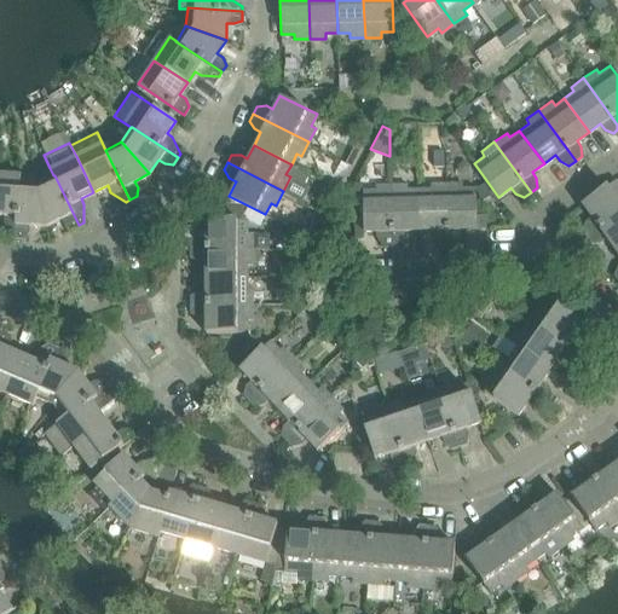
[(11,237),(16,237),(19,183),(21,183),(21,174),(0,172),(0,213),(4,214),(3,221),(11,237)]
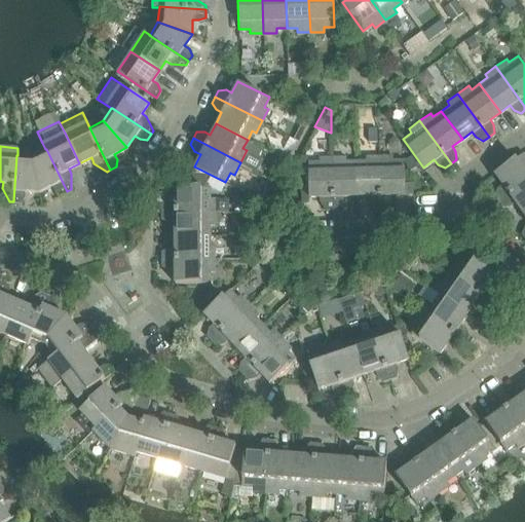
[(45,149),(32,155),(39,191),(52,184),(54,190),(61,194),(67,191),(46,149),(45,149)]
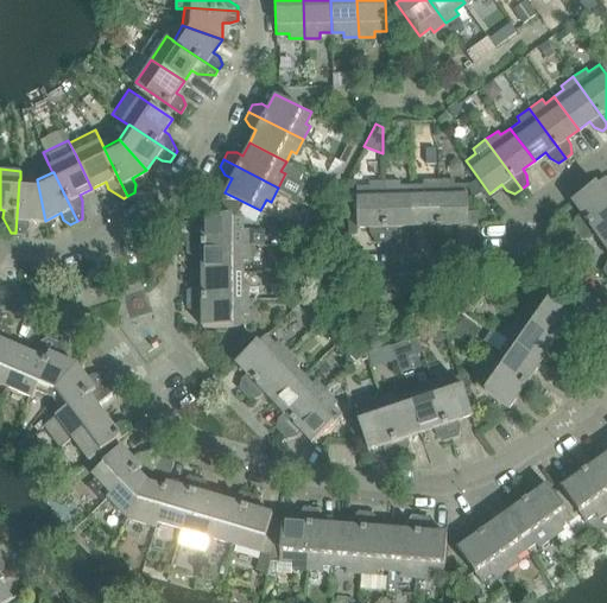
[(570,224),(575,232),(606,208),(606,178),(605,176),(571,200),(580,211),(574,216),(570,224)]
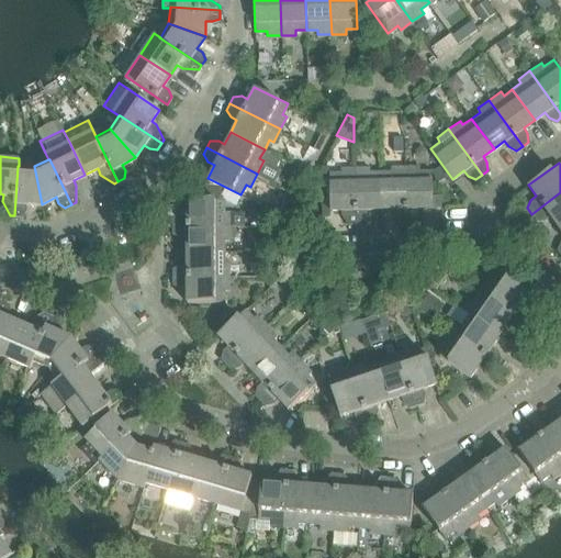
[(391,170),(380,170),(381,208),(394,208),(394,214),(399,222),(406,222),(405,165),(391,165),(391,170)]
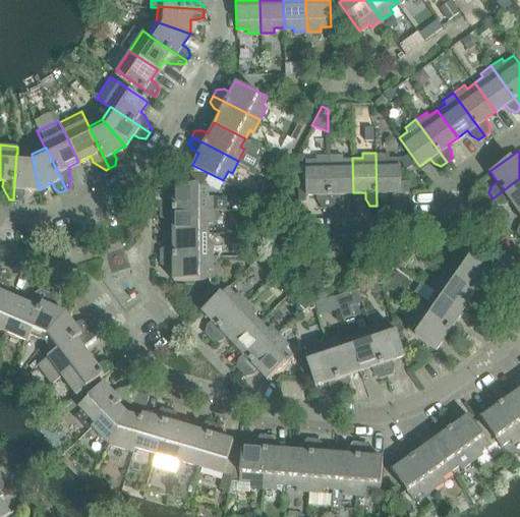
[(389,153),(376,153),(377,206),(384,206),(387,197),(387,191),(400,191),(400,157),(389,157),(389,153)]
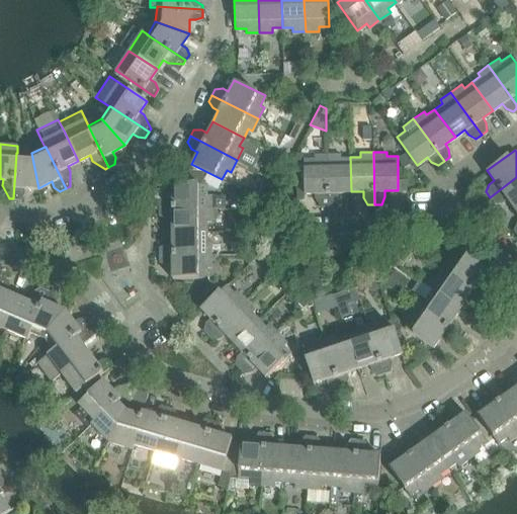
[(16,153),(13,198),(20,198),(24,193),(24,187),(38,188),(31,153),(17,153),(16,153)]
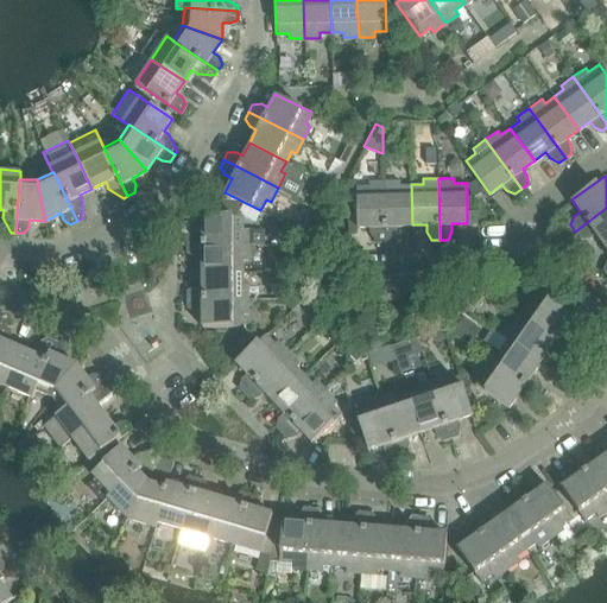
[(385,241),(384,179),(368,179),(368,185),(355,185),(356,226),(372,226),(372,233),(378,241),(385,241)]
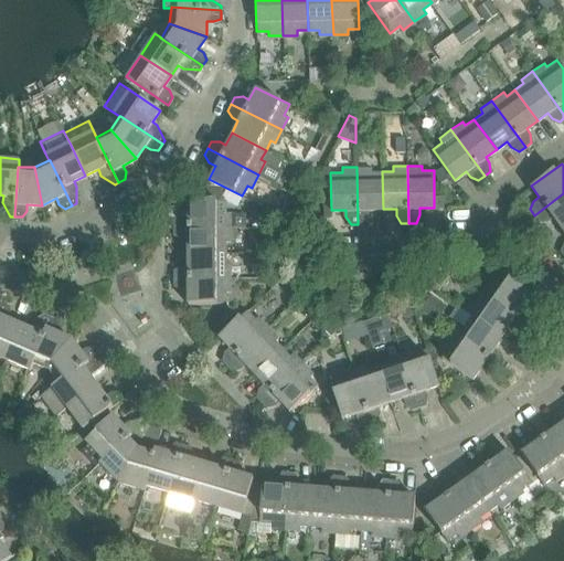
[(371,167),(357,167),(358,224),(365,224),(370,215),(370,209),(383,209),(382,171),(371,171),(371,167)]
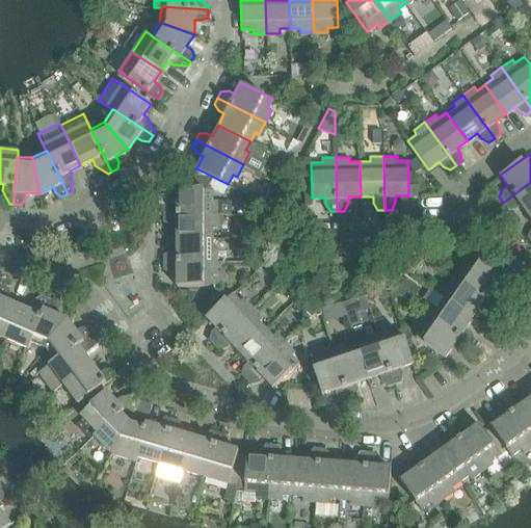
[(274,191),(285,196),(291,184),(282,179),(274,191)]
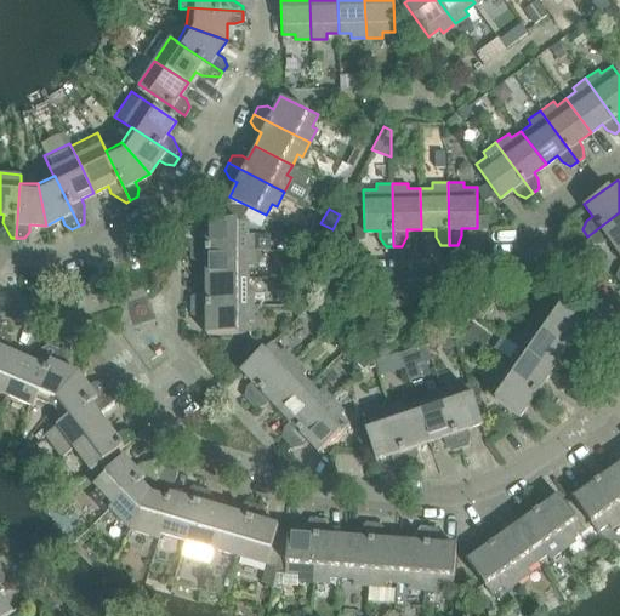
[(608,238),(616,249),(619,246),(619,212),(587,237),(592,243),(602,241),(608,238)]
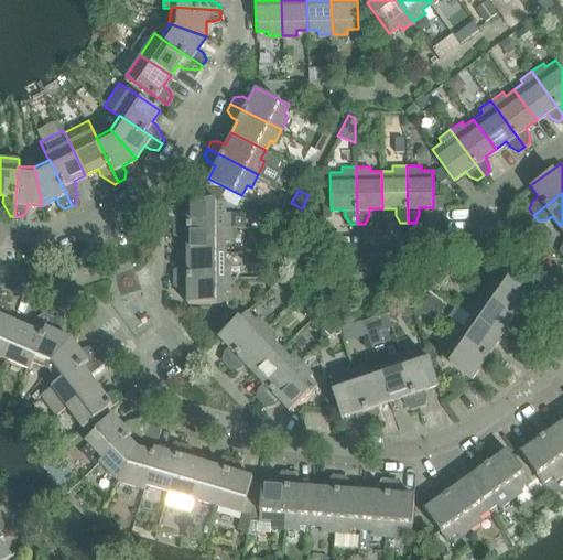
[(172,217),(172,225),(229,225),(229,211),(225,211),(225,198),(186,200),(187,213),(181,213),(172,217)]
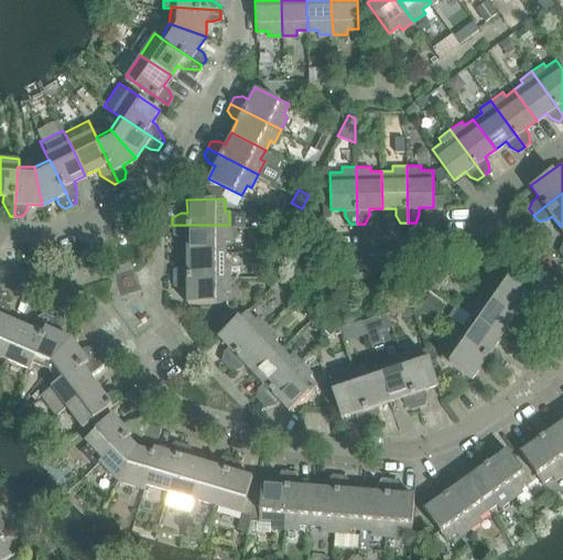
[(187,237),(187,250),(225,250),(225,239),(229,239),(229,225),(172,225),(172,233),(181,237),(187,237)]
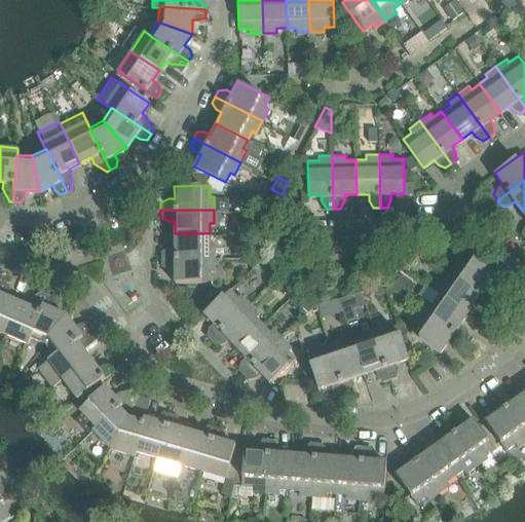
[(161,250),(161,257),(215,257),(214,244),(210,244),(210,233),(175,233),(175,246),(169,246),(161,250)]
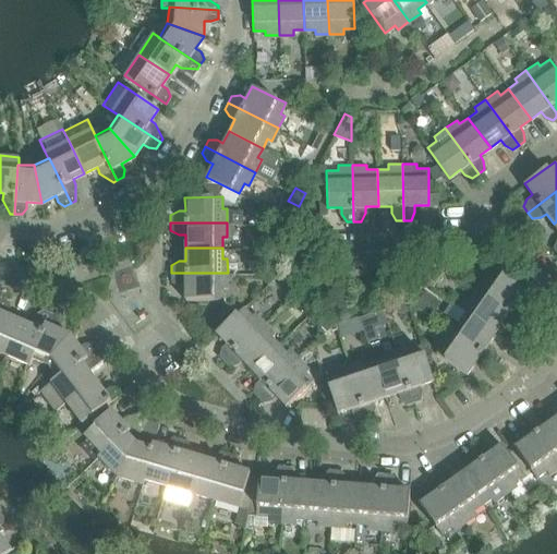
[(484,276),(475,287),(522,320),(525,314),(522,305),(517,302),(524,290),(494,268),(487,278),(484,276)]
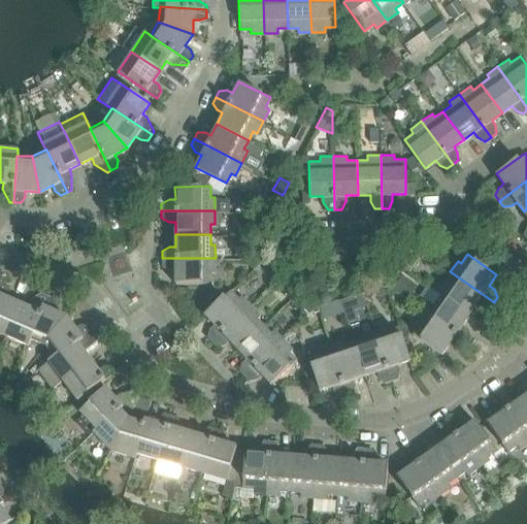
[(216,258),(162,258),(162,266),(169,269),(175,269),(175,283),(210,282),(210,271),(216,271),(216,258)]
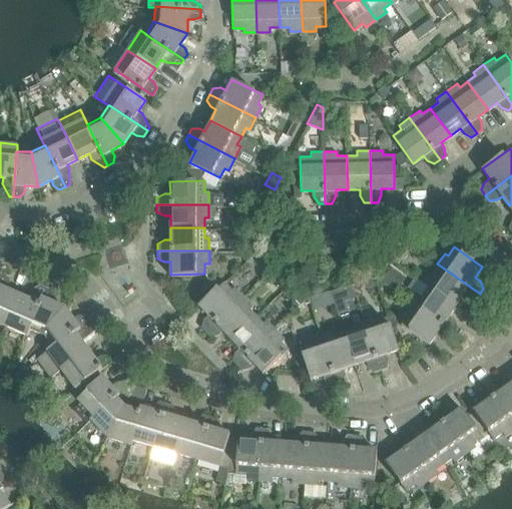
[(433,277),(428,285),(456,305),(463,295),(467,299),(476,300),(480,294),(437,264),(430,275),(433,277)]
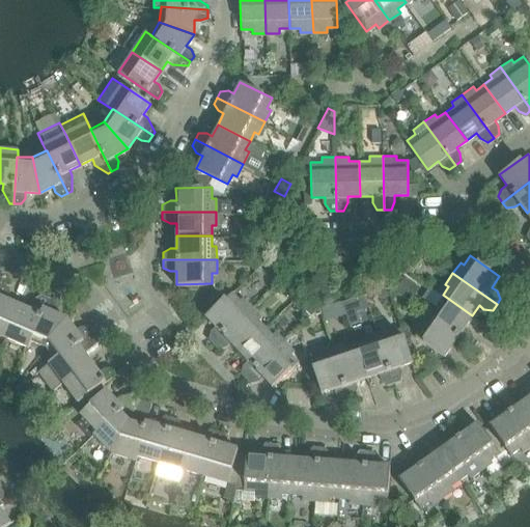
[(0,334),(5,336),(19,304),(7,299),(10,294),(8,286),(2,283),(0,287),(0,334)]
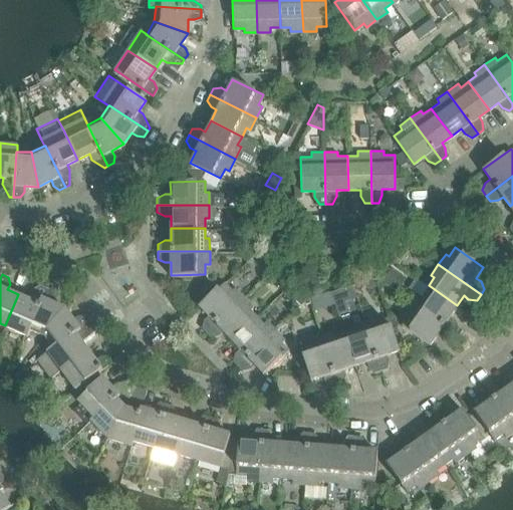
[(201,326),(206,331),(244,295),(235,286),(232,289),(224,281),(199,305),(208,314),(204,318),(201,326)]
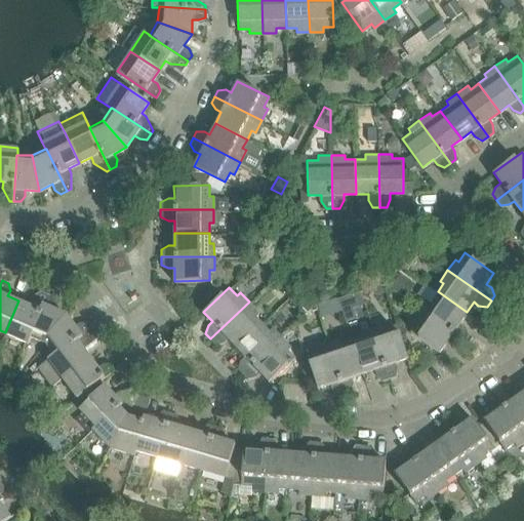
[(28,343),(30,335),(29,335),(48,292),(45,291),(33,299),(30,306),(18,301),(5,332),(28,343)]
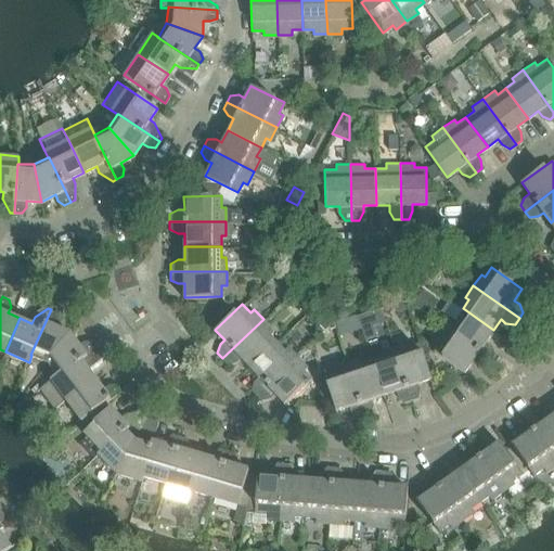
[(452,315),(445,327),(490,358),(494,353),(491,344),(486,341),(493,330),(463,308),(456,317),(452,315)]
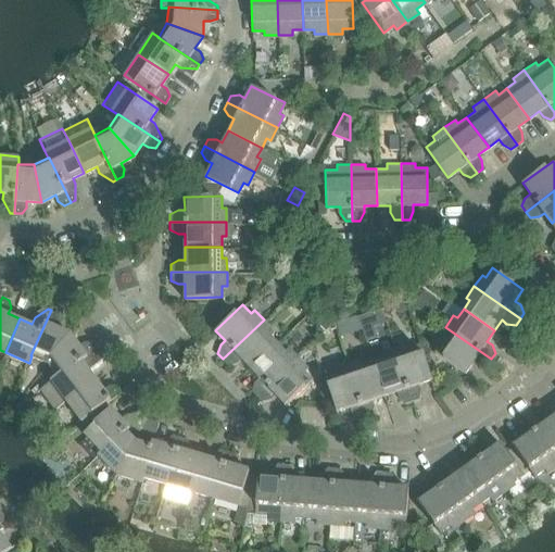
[(32,355),(47,362),(70,333),(57,326),(59,321),(58,313),(51,310),(30,355),(32,355)]
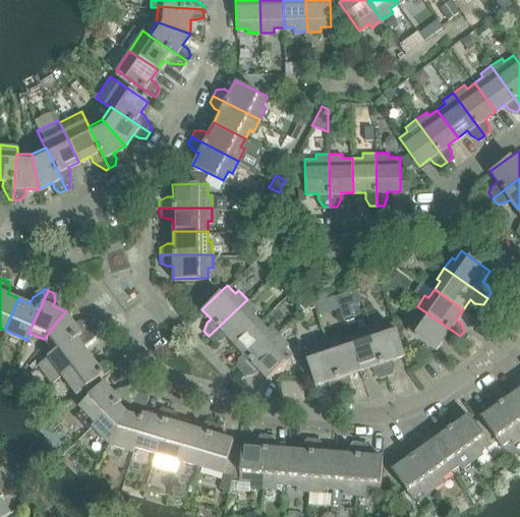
[(226,335),(234,344),(260,320),(252,312),(255,309),(247,299),(209,336),(213,341),(222,339),(226,335)]
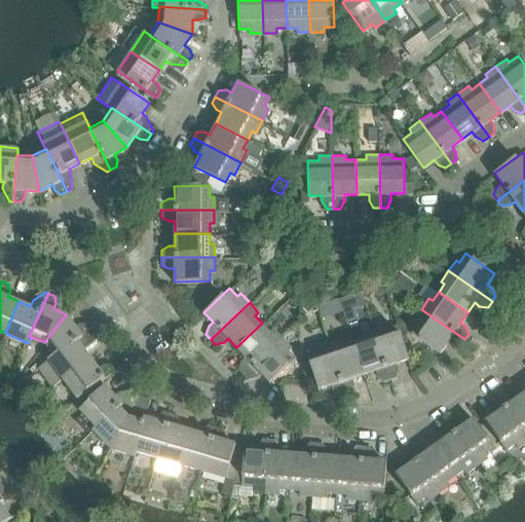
[(464,339),(421,309),(414,320),(417,323),(411,332),(440,351),(447,341),(452,344),(461,345),(464,339)]
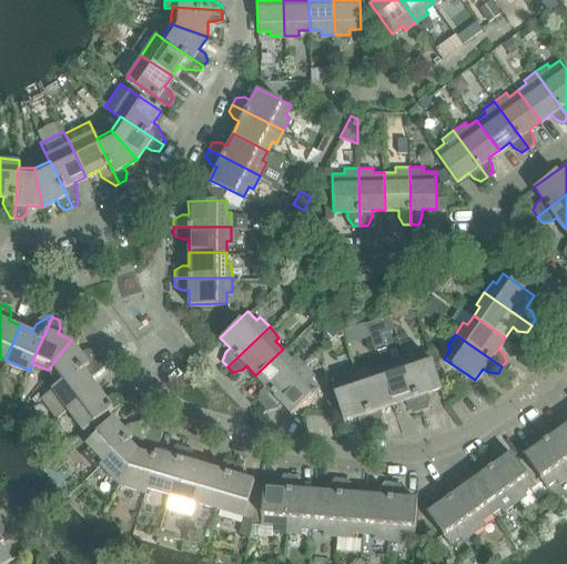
[(48,370),(58,382),(58,383),(99,353),(93,346),(85,348),(81,352),(71,340),(48,370)]
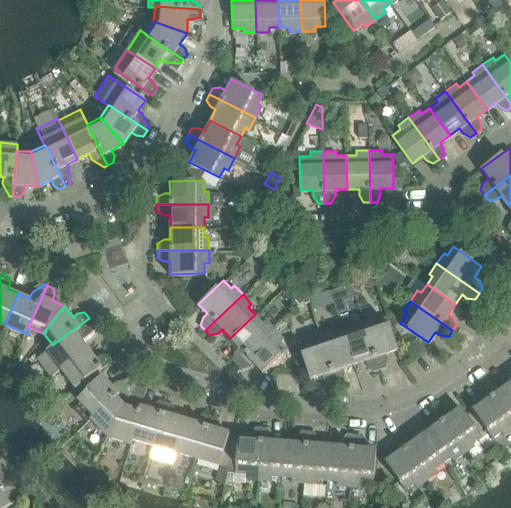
[(232,359),(236,363),(274,328),(265,318),(262,321),(255,314),(230,338),(238,346),(234,350),(232,359)]
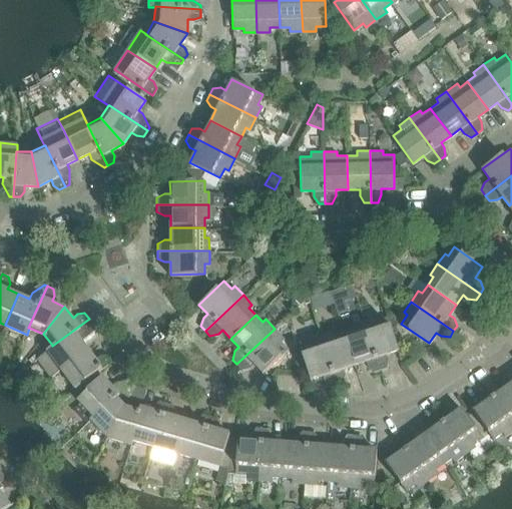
[(376,315),(363,320),(380,369),(386,367),(388,358),(386,353),(398,349),(387,316),(377,320),(376,315)]
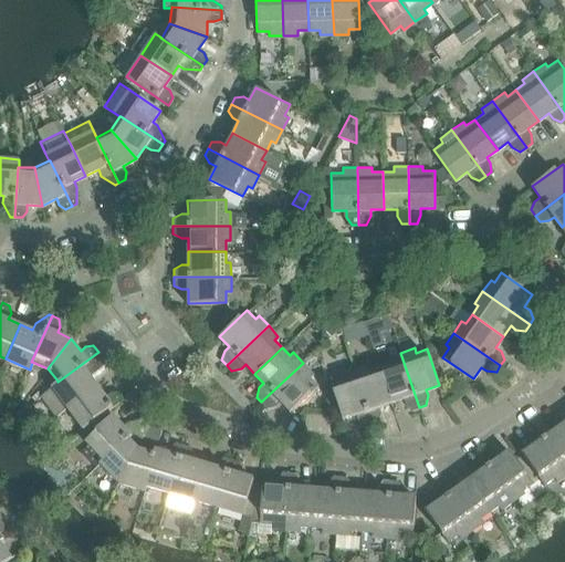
[(58,382),(58,381),(51,386),(67,407),(96,385),(89,374),(94,370),(101,355),(98,352),(58,382)]
